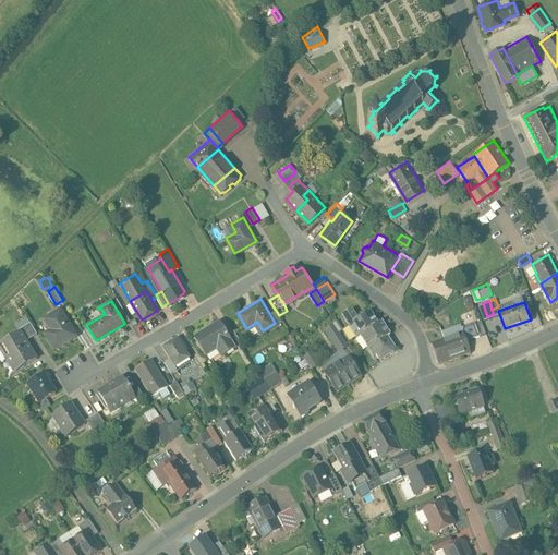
[(371,309),(358,316),(352,308),(342,313),(356,336),(360,334),(360,333),(378,321),(371,309)]
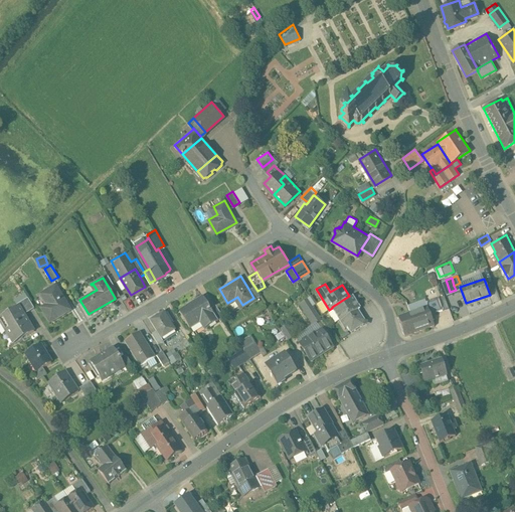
[(70,309),(55,285),(41,294),(47,303),(41,307),(50,321),(70,309)]
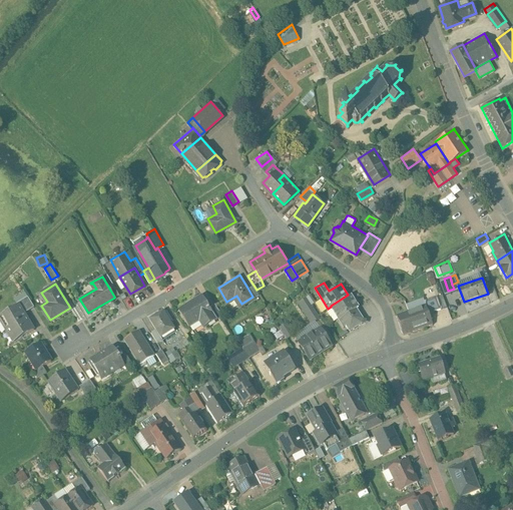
[(113,284),(108,287),(114,297),(119,294),(113,284)]
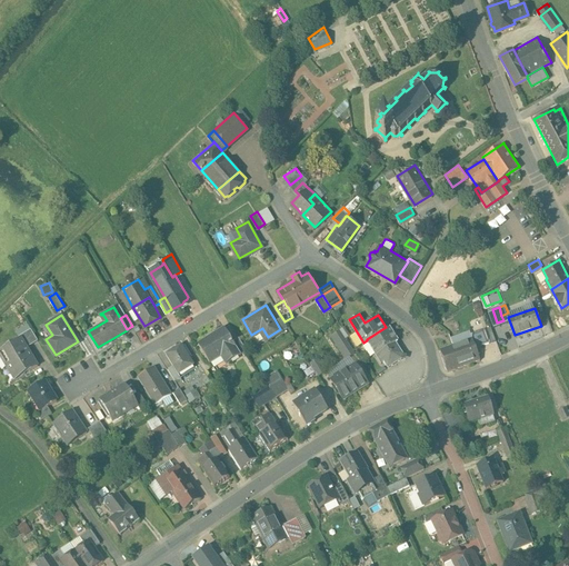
[(280,315),(275,319),(280,329),(287,325),(285,321),(280,315)]
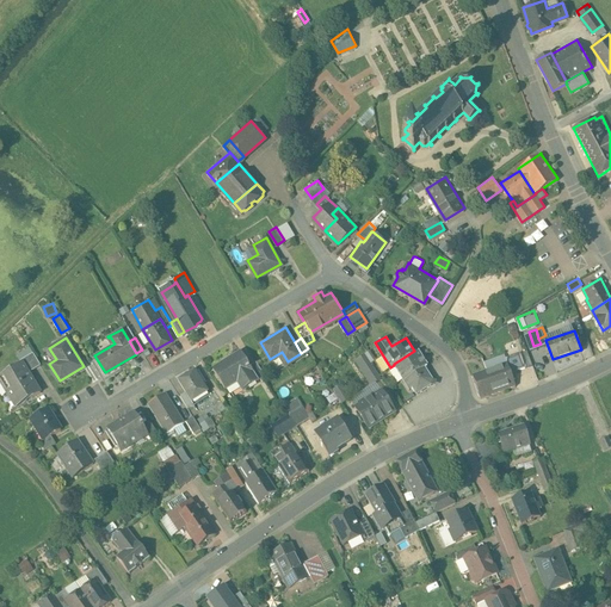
[(414,351),(394,364),(394,365),(403,378),(425,365),(427,363),(418,348),(414,351)]
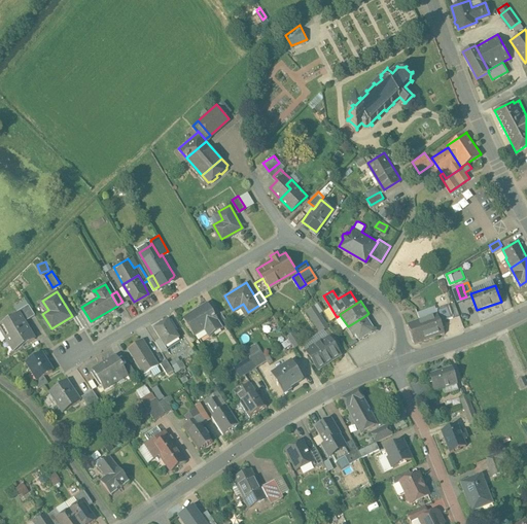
[(208,302),(184,316),(195,334),(206,327),(211,334),(223,326),(215,314),(208,302)]
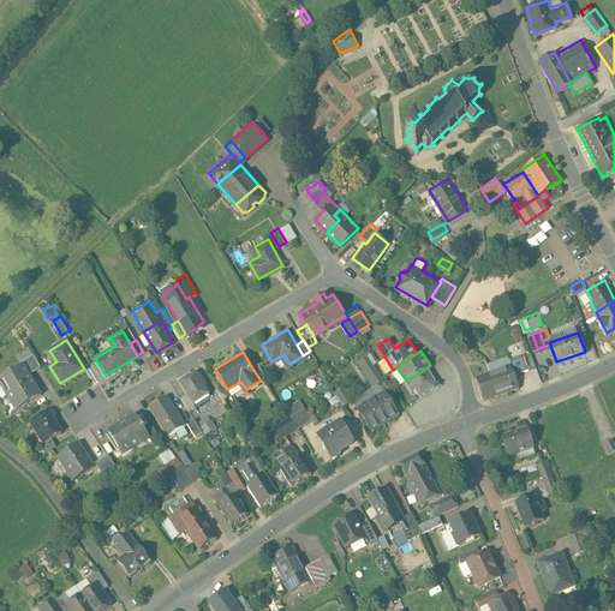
[(524,353),(508,359),(509,363),(511,363),(514,373),(530,367),(524,353)]
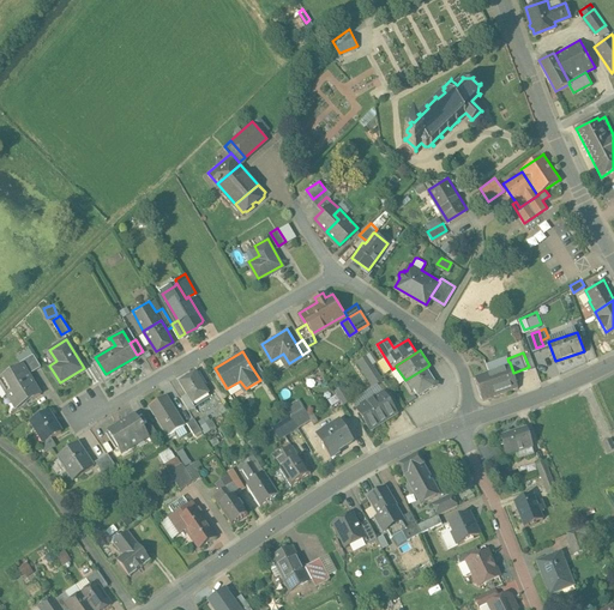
[(34,354),(20,361),(22,364),(23,363),(29,373),(41,366),(34,354)]
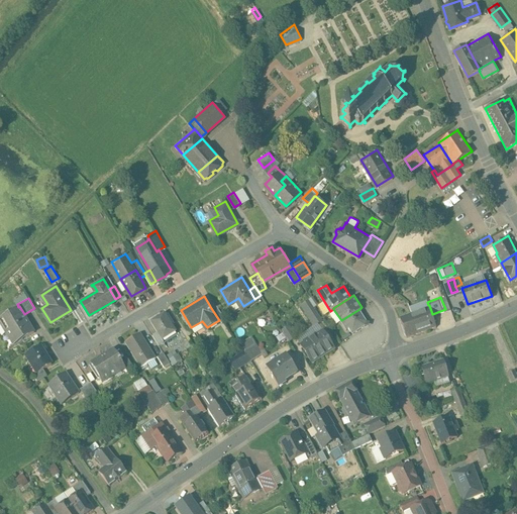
[(224,316),(217,304),(211,308),(219,320),(224,316)]
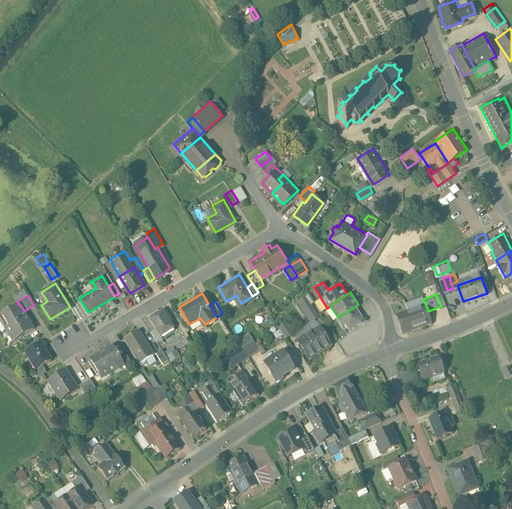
[(319,315),(310,302),(302,307),(307,314),(308,313),(313,319),(319,315)]
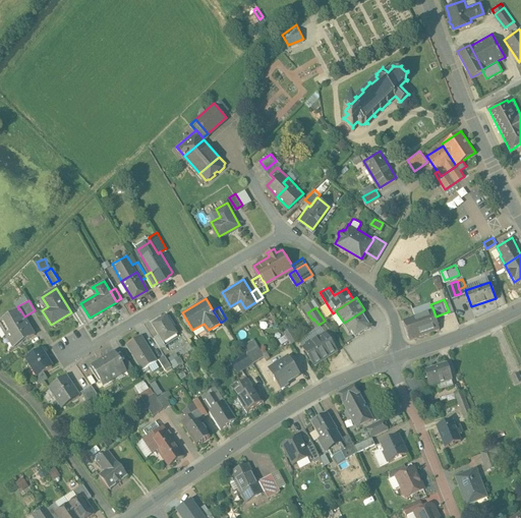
[(431,307),(427,309),(427,308),(425,308),(426,309),(417,312),(424,333),(440,328),(436,317),(432,307),(431,307)]
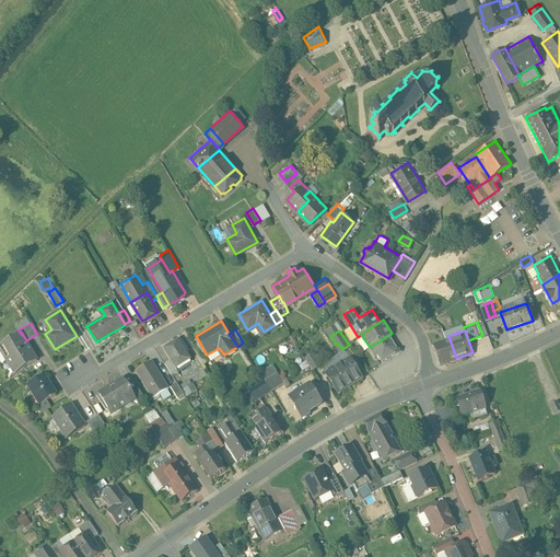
[(20,333),(0,345),(0,349),(14,372),(37,358),(26,340),(21,332),(20,333)]
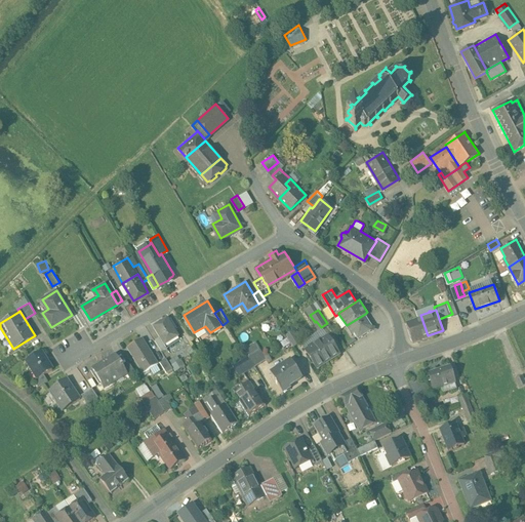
[(365,314),(349,324),(358,337),(370,329),(371,325),(365,314)]
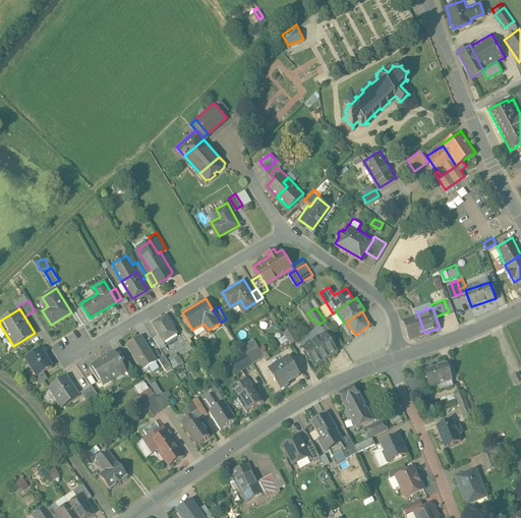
[(410,338),(424,333),(417,312),(402,318),(410,338)]
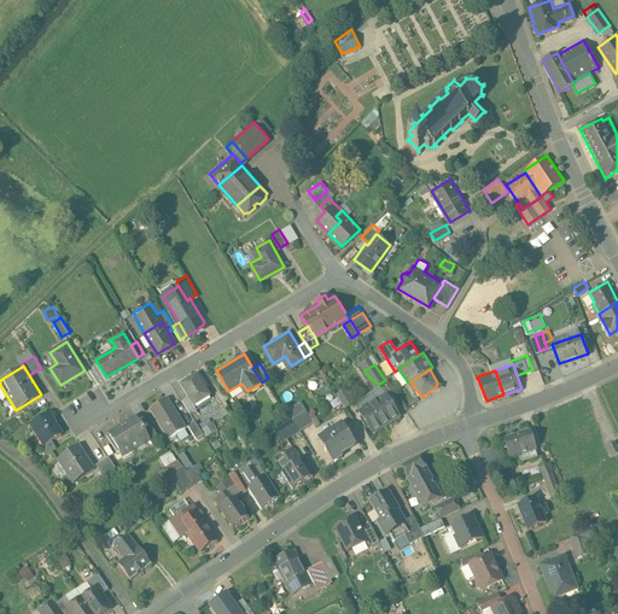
[(210,393),(197,372),(180,381),(188,395),(193,403),(210,393)]
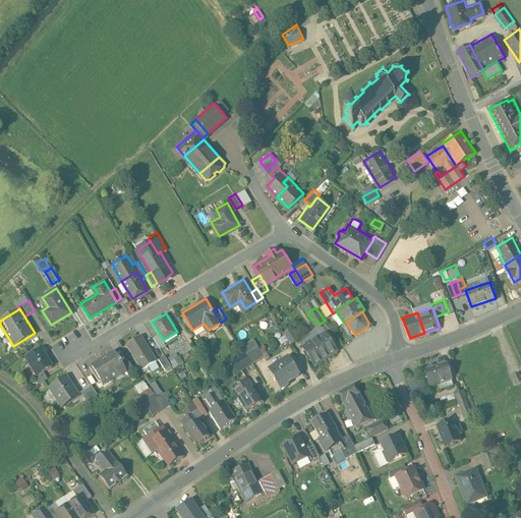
[(298,338),(291,326),(284,330),(291,342),(298,338)]
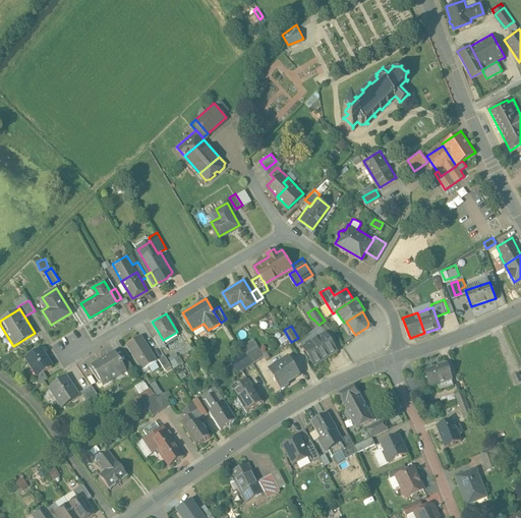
[(325,331),(320,335),(319,334),(304,342),(305,344),(302,346),(313,363),(336,349),(325,331)]
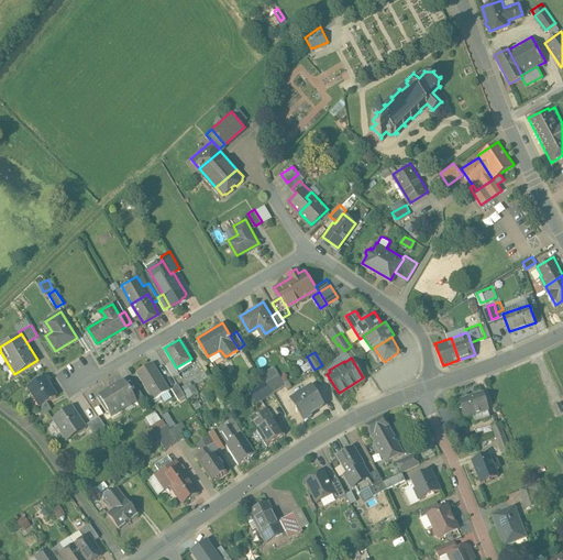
[(172,360),(166,363),(173,374),(178,371),(176,368),(172,360)]
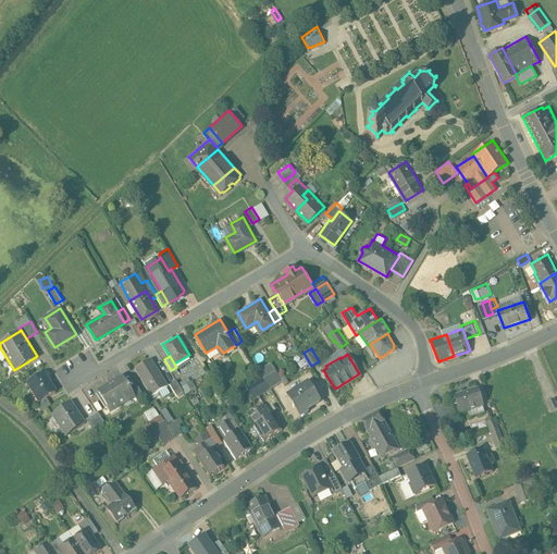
[(168,385),(150,358),(135,367),(152,394),(168,385)]
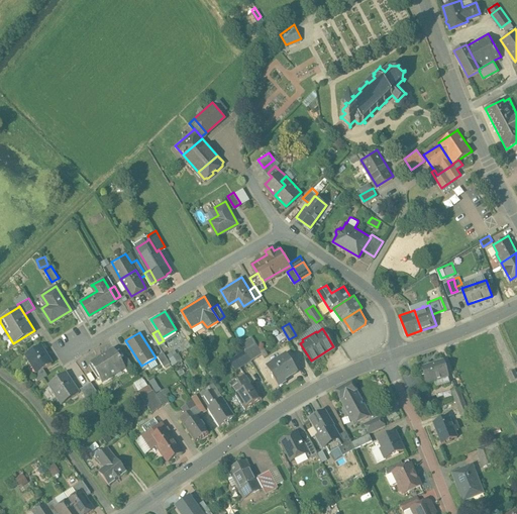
[(251,334),(241,341),(245,348),(255,341),(251,334)]
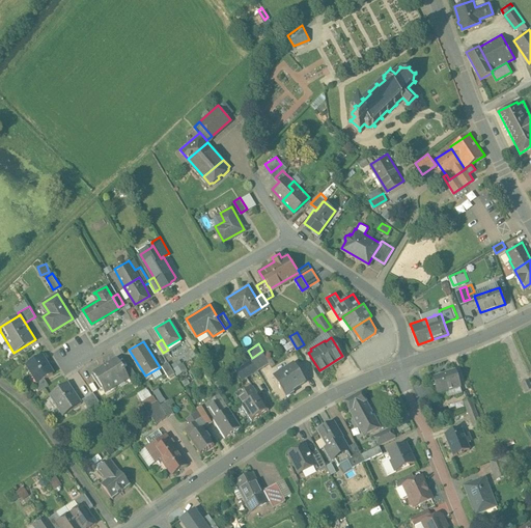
[(252,358),(251,358),(257,368),(269,361),(262,351),(252,358)]
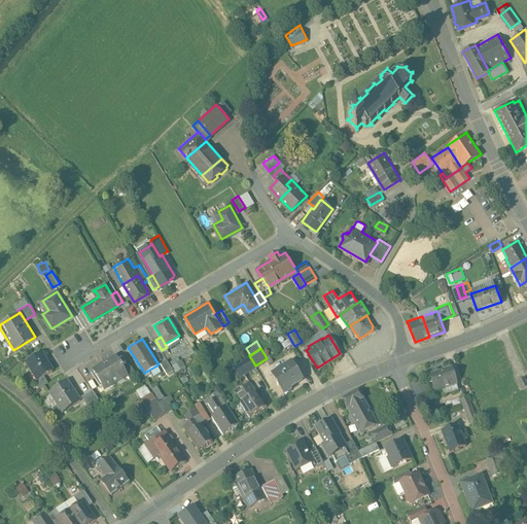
[(53,370),(41,352),(27,360),(37,378),(38,378),(44,375),(53,370)]
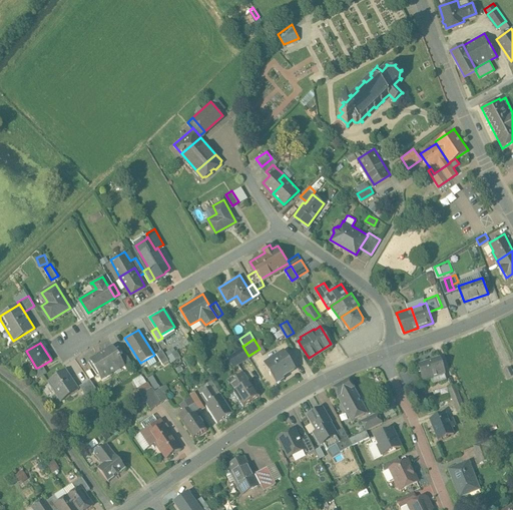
[(113,345),(90,359),(99,374),(107,369),(109,372),(124,363),(119,356),(113,345)]
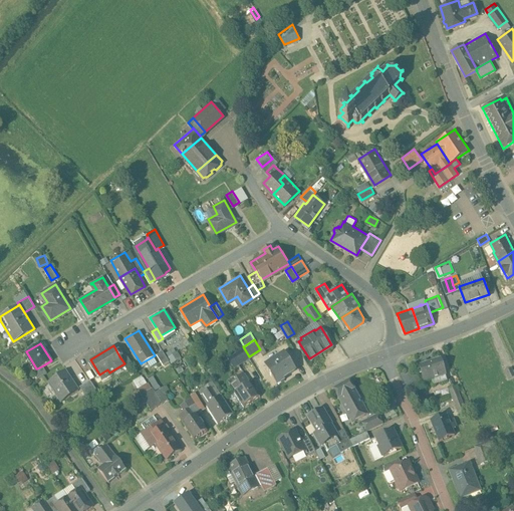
[(171,360),(180,356),(176,345),(167,349),(171,360)]
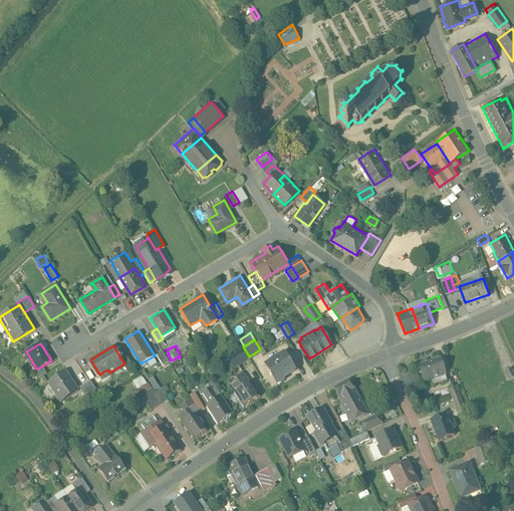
[(243,346),(228,355),(234,366),(249,356),(243,346)]
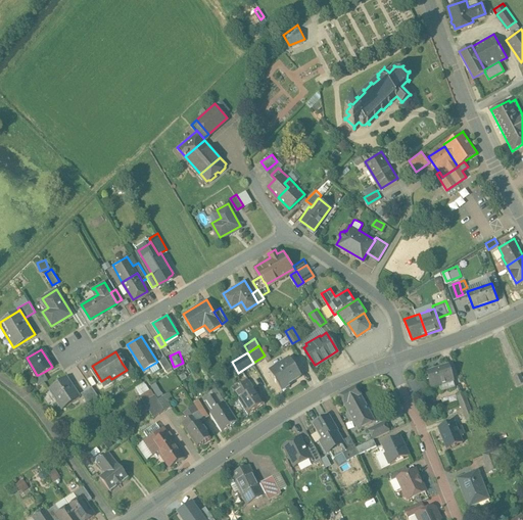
[(165,356),(159,360),(165,370),(172,366),(165,356)]
